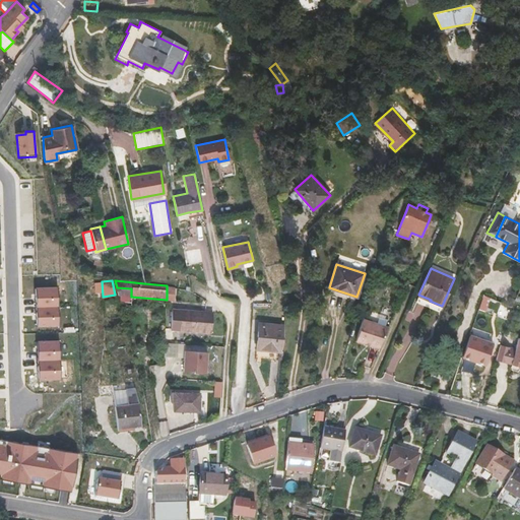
[(58,306),(58,286),(36,287),(36,307),(58,306)]
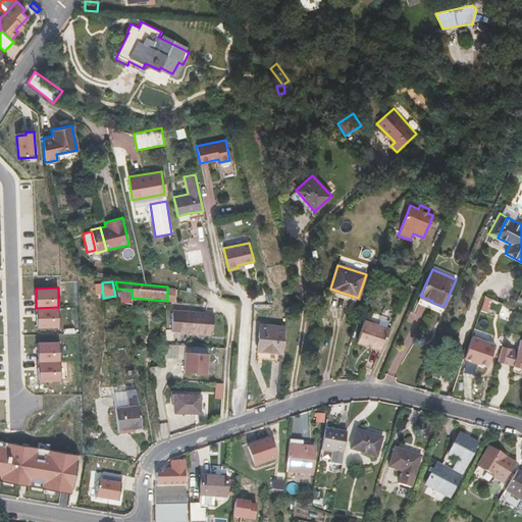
[(167,301),(167,302),(176,302),(176,289),(167,289),(167,301)]
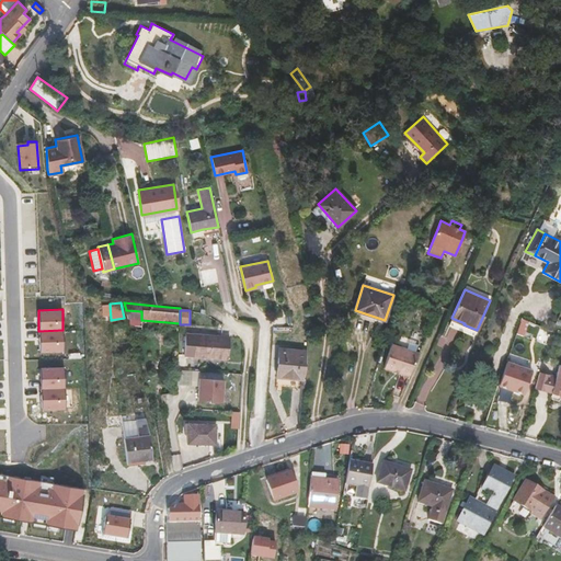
[(63,330),(38,331),(39,351),(64,351),(63,330)]
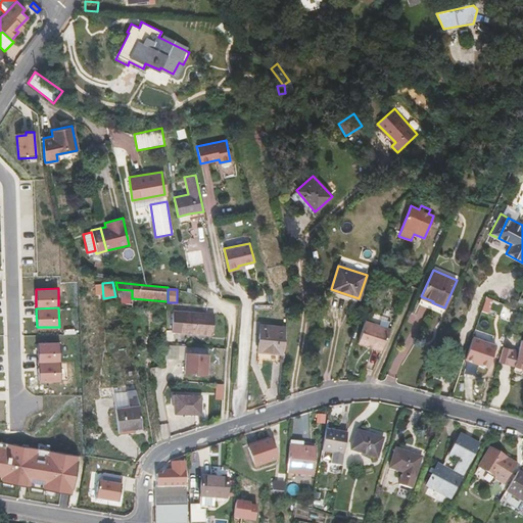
[(212,335),(215,314),(173,310),(171,332),(212,335)]
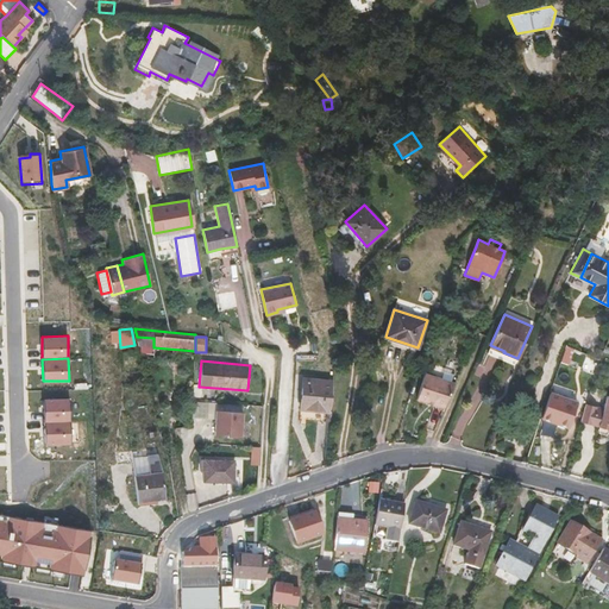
[(456,387),(425,377),(416,402),(445,412),(456,387)]
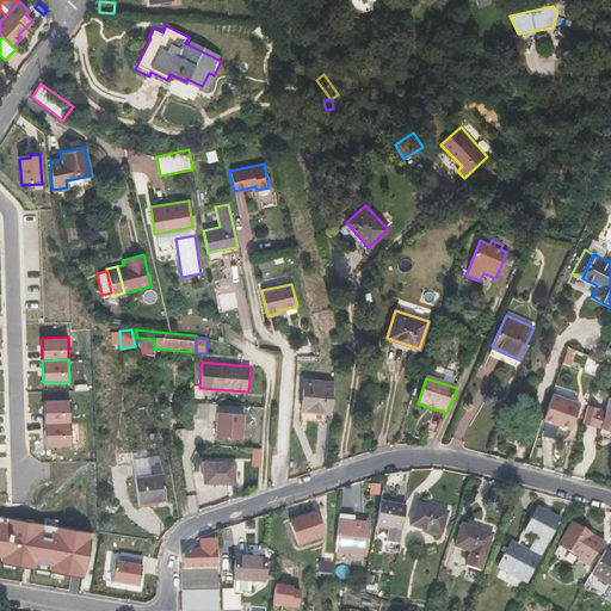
[(331,414),(333,383),(304,380),(301,411),(331,414)]
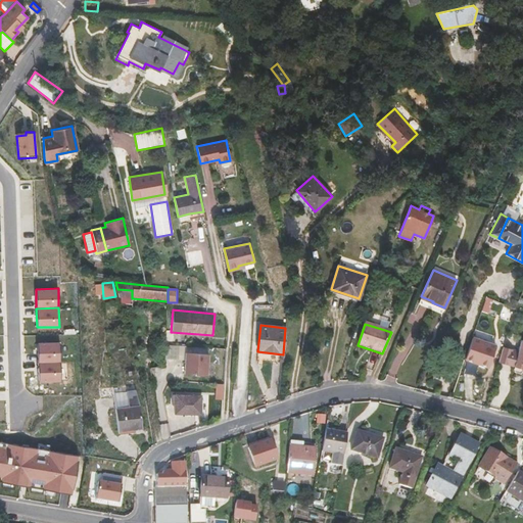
[(489,367),(495,345),(472,337),(465,359),(489,367)]
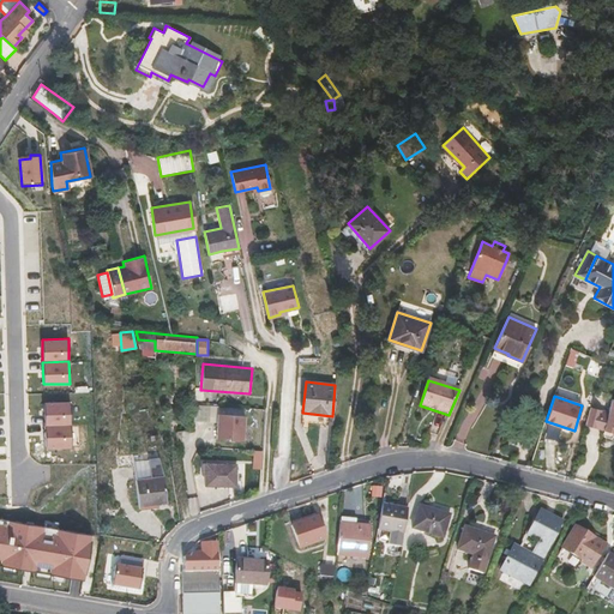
[(608,411),(591,407),(585,426),(603,431),(602,434),(605,437),(611,439),(613,437),(613,398),(612,398),(608,411)]
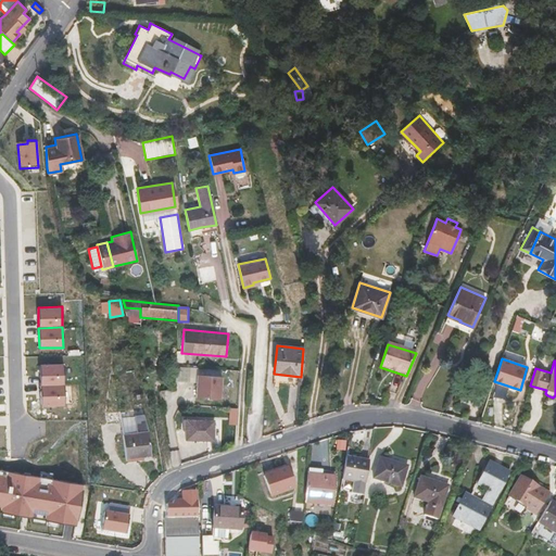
[(64,364),(40,365),(40,384),(64,384),(64,364)]
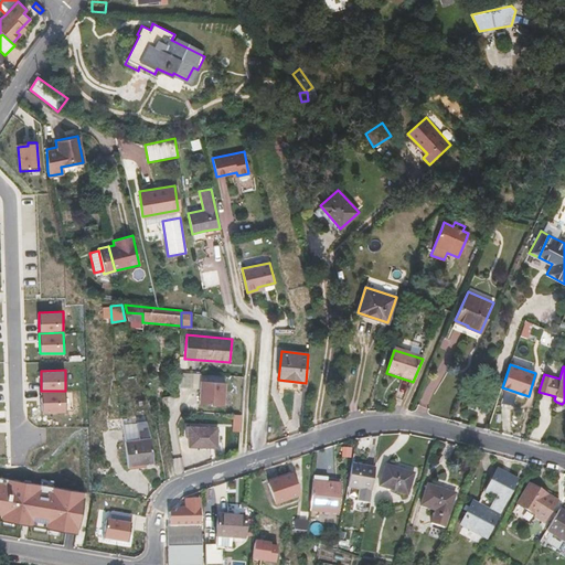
[(225,383),(201,382),(200,404),(224,406),(225,383)]
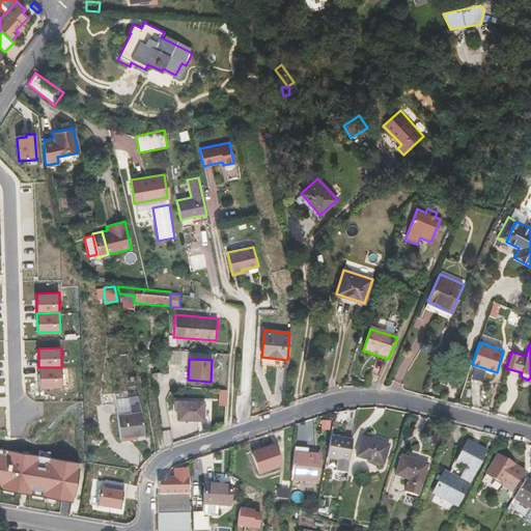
[(61,367),(38,367),(39,386),(62,385),(61,367)]
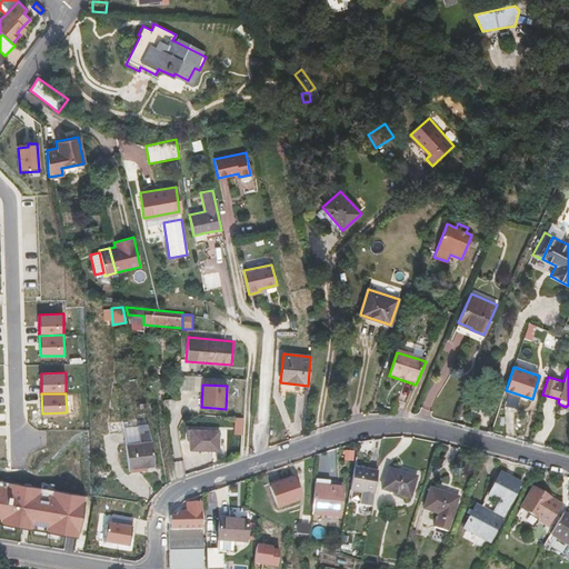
[(150,423),(123,427),(129,471),(156,468),(150,423)]
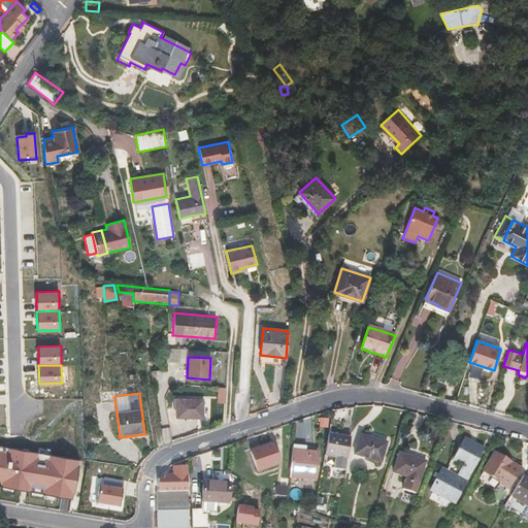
[(203,418),(203,399),(174,398),(174,406),(176,407),(176,418),(203,418)]
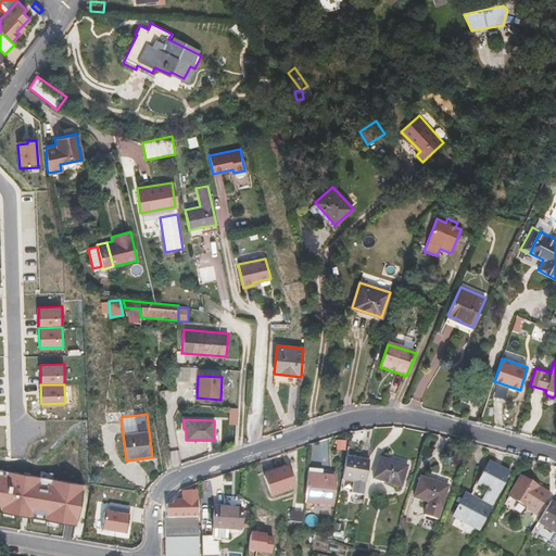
[(363,495),(369,459),(346,455),(342,480),(353,481),(351,493),(363,495)]
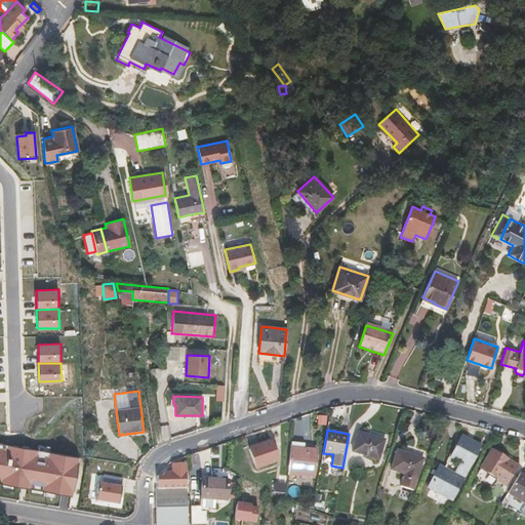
[(378,459),(385,440),(358,432),(352,451),(378,459)]
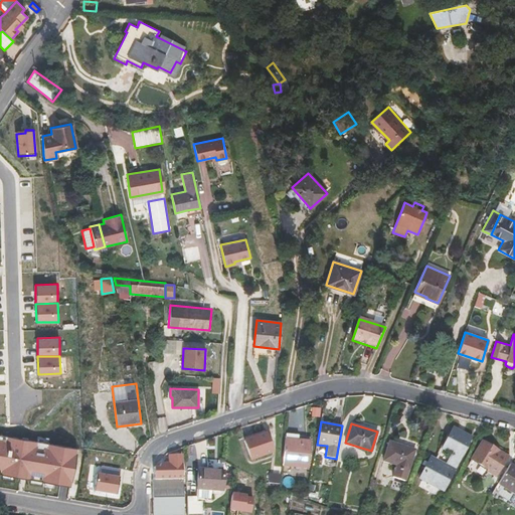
[(453,428),(437,459),(433,456),(414,489),(437,501),(470,437),(453,428)]
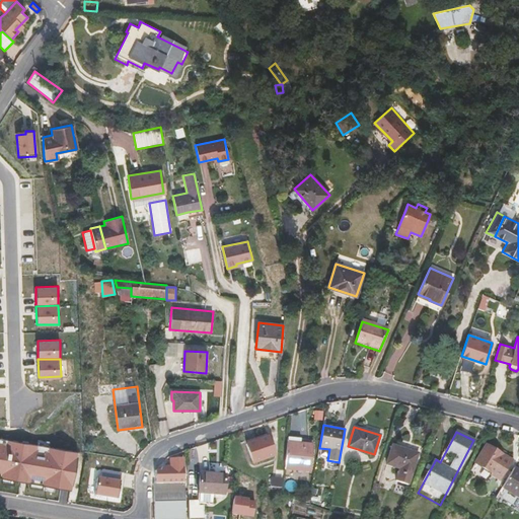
[(276,455),(269,435),(245,443),(252,463),(276,455)]
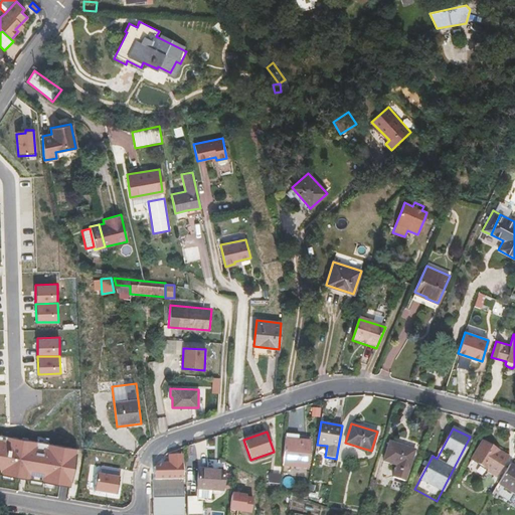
[(307,468),(310,441),(298,440),(299,435),(286,434),(283,465),(307,468)]
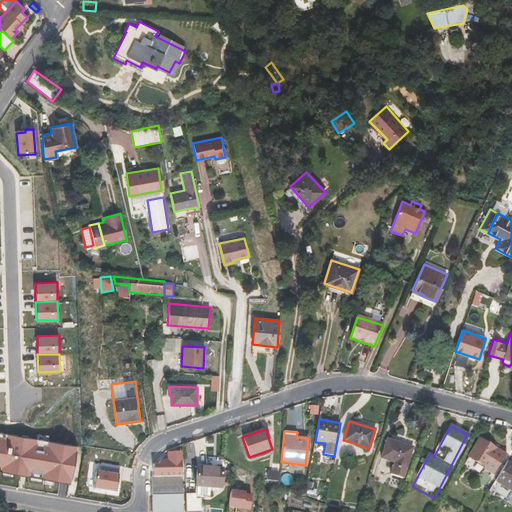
[(77,446),(0,432),(0,471),(71,484),(72,479),(73,479),(77,451),(76,451),(77,446)]
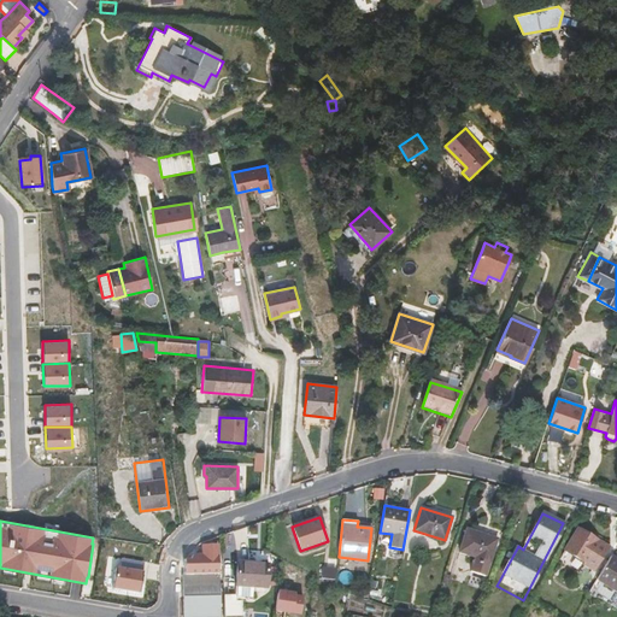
[(609,546),(579,528),(563,551),(565,551),(582,563),(582,565),(583,565),(593,571),(609,546)]
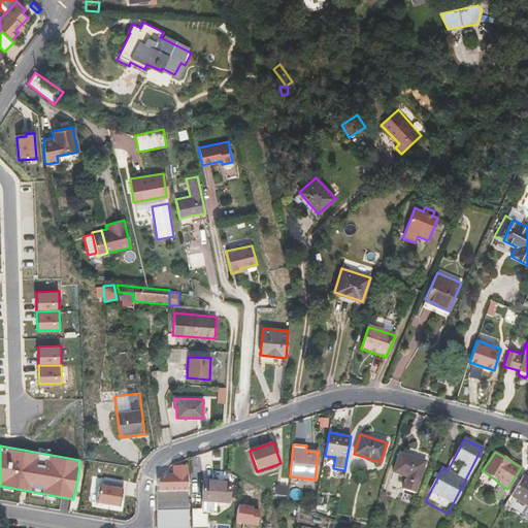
[(415,492),(425,461),(399,453),(393,471),(407,476),(403,488),(415,492)]
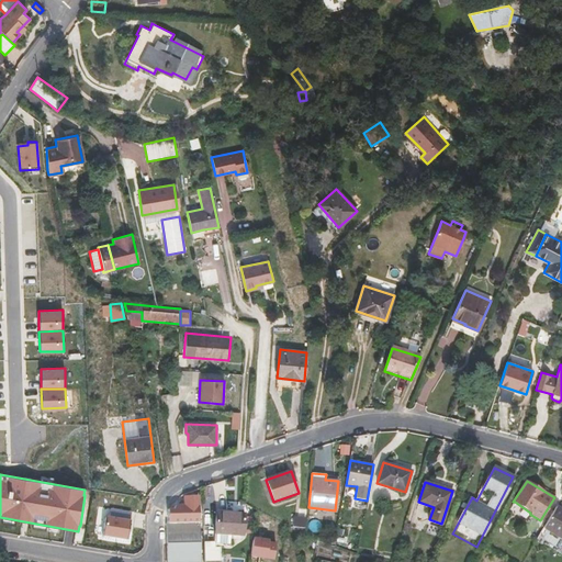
[(201,561),(199,495),(184,495),(184,504),(173,505),(173,508),(168,508),(168,524),(166,523),(167,561),(201,561)]
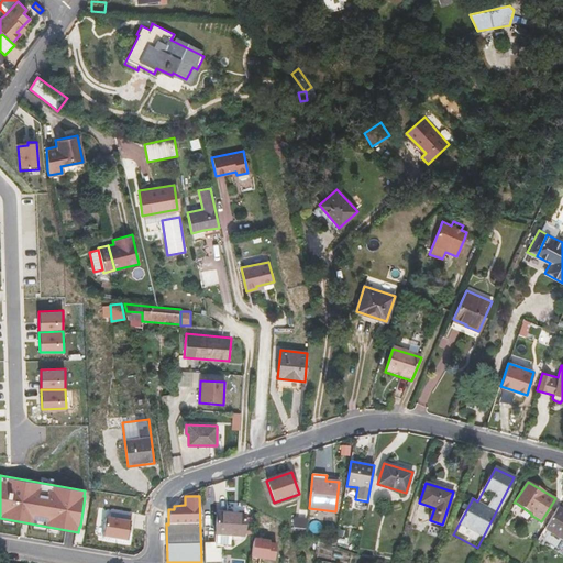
[(531,514),(516,503),(512,507),(514,510),(528,519),(531,519),(532,516),(531,516),(531,514)]
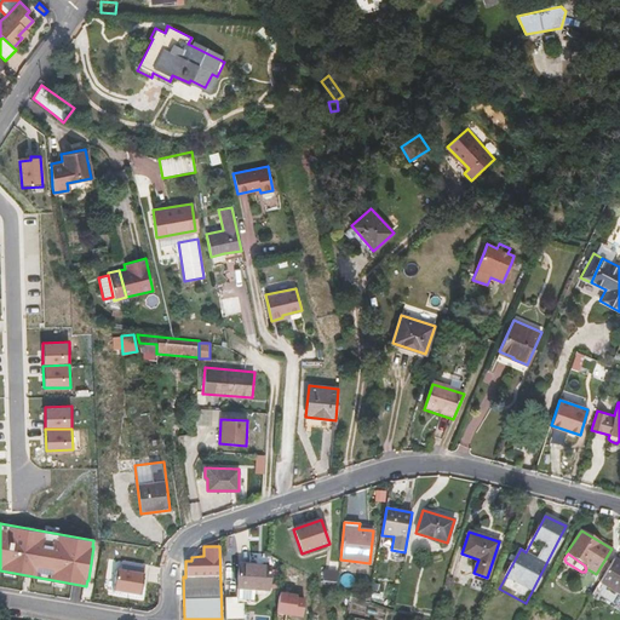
[(619,595),(619,561),(614,557),(598,583),(619,595)]
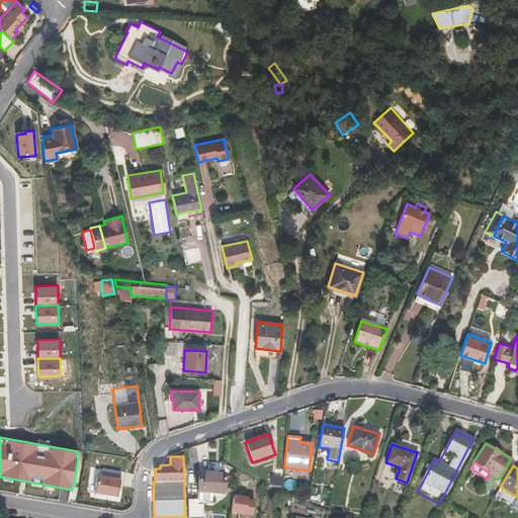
[(122,472),(103,469),(102,477),(98,477),(96,494),(118,498),(122,472)]
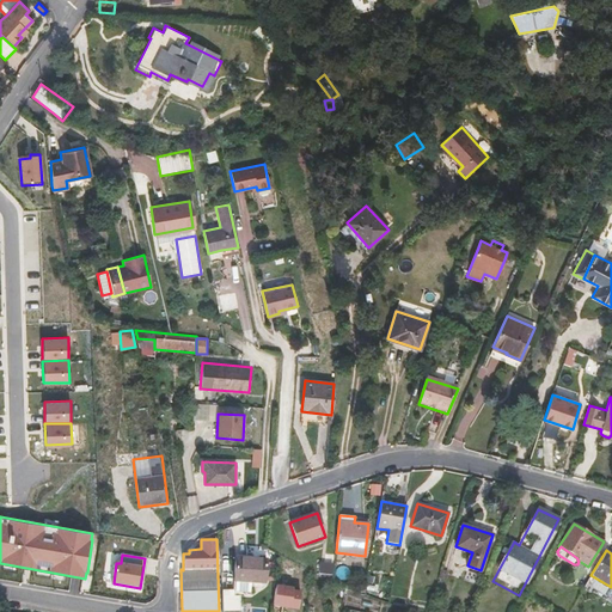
[(265,583),(267,558),(236,557),(234,581),(236,581),(242,581),(248,582),(265,583)]
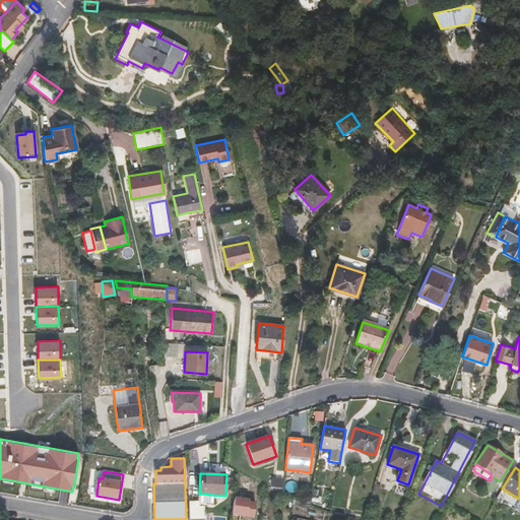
[(281,489),(282,479),(271,478),(270,488),(281,489)]
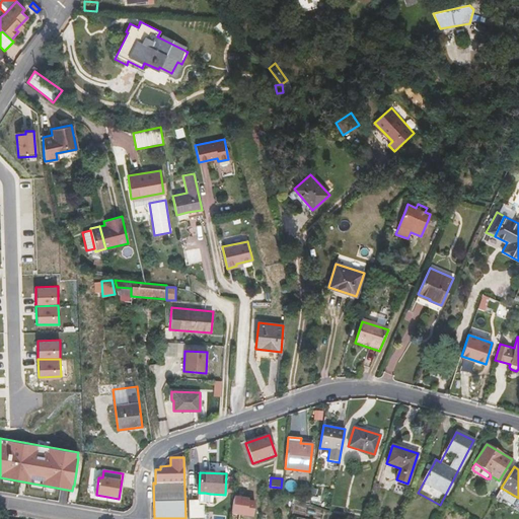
[(209,501),(210,494),(205,493),(200,493),(199,500),(209,501)]
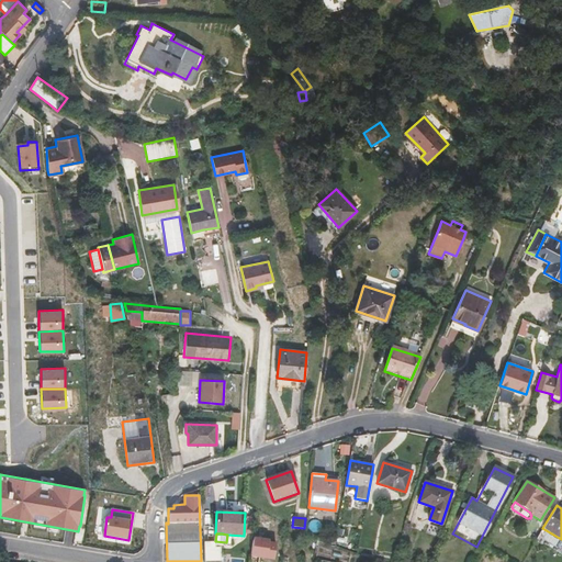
[(277,541),(254,538),(250,555),(281,560),(283,544),(276,543),(277,541)]
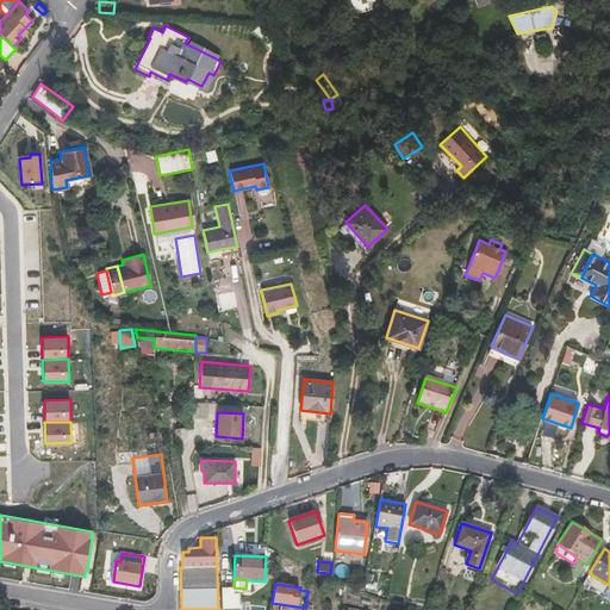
[(234,589),(222,589),(222,597),(222,609),(240,609),(240,595),(234,595),(234,589)]
